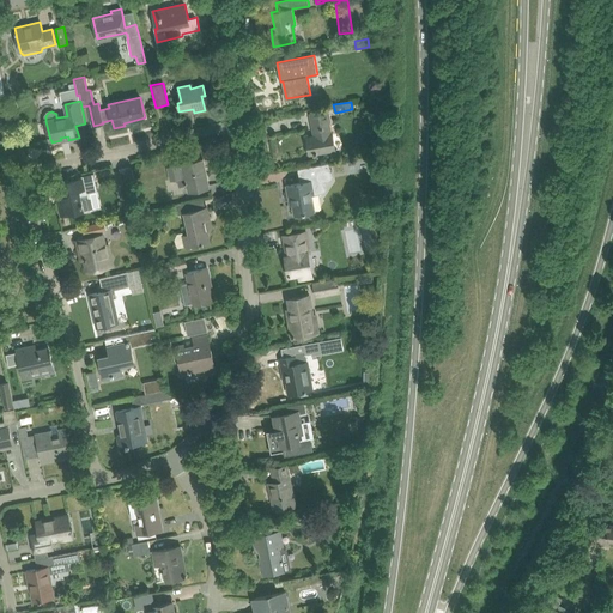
[(310,153),(322,152),(335,150),(332,133),(331,133),(328,121),(329,121),(328,110),(310,114),(314,135),(307,137),(310,153)]
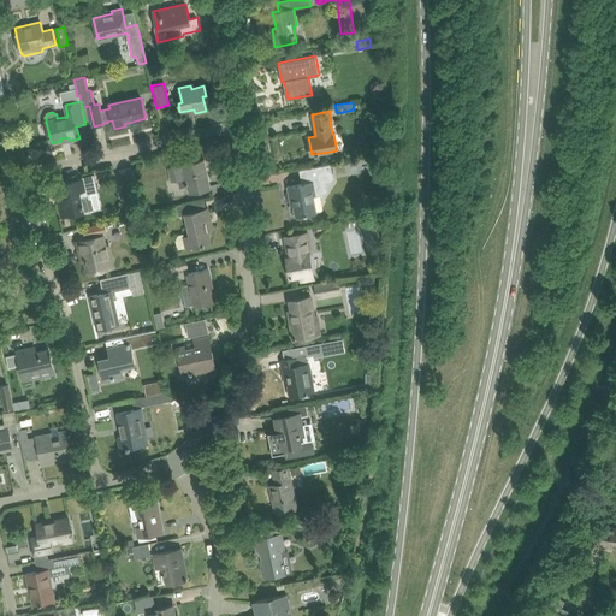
[(169,169),(171,181),(185,177),(189,193),(211,188),(205,159),(183,164),(183,165),(169,169)]
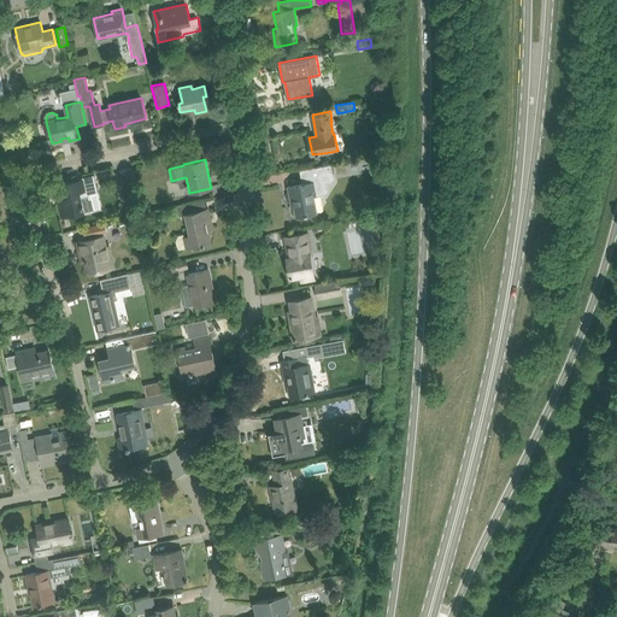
[(303,183),(288,186),(292,206),(294,206),(297,216),(309,213),(317,212),(315,195),(321,194),(325,194),(327,194),(328,193),(328,192),(329,192),(329,191),(328,184),(327,184),(327,182),(331,182),(333,182),(334,181),(335,180),(334,174),(331,174),(329,164),(311,168),(313,182),(303,183)]
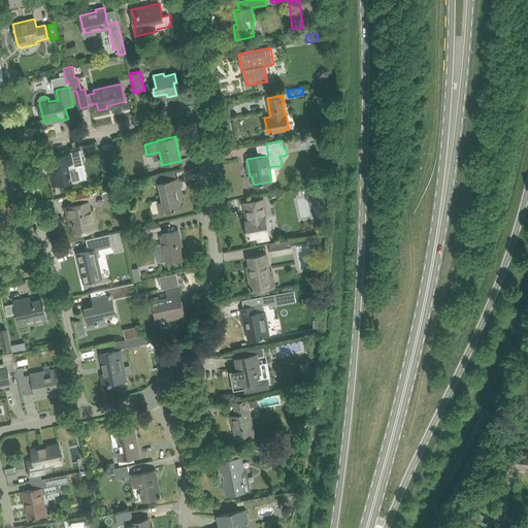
[(103,145),(105,156),(106,161),(117,159),(113,143),(103,145)]
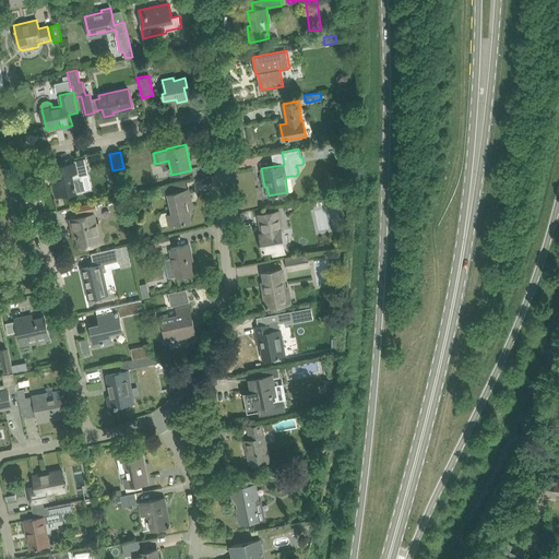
[(56,197),(67,193),(75,192),(71,174),(79,173),(76,163),(69,164),(54,167),(58,186),(54,187),(56,197)]
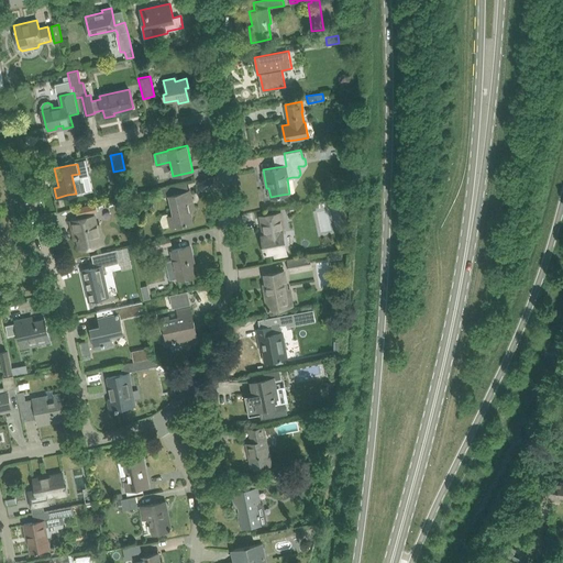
[(176,185),(162,188),(164,197),(169,195),(174,216),(168,217),(167,213),(163,214),(161,219),(162,224),(163,228),(170,225),(192,221),(190,210),(195,209),(190,190),(178,194),(176,185)]
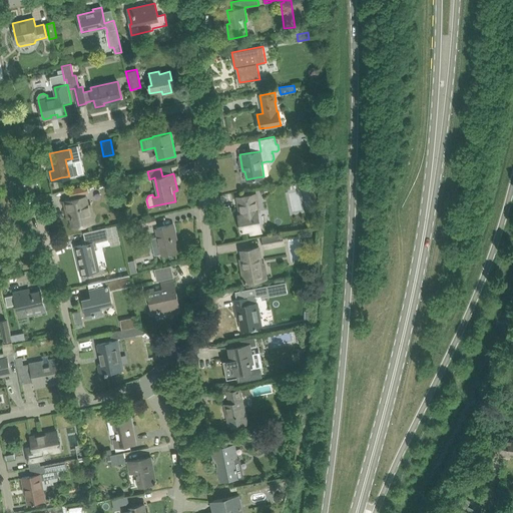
[(86,185),(79,187),(69,189),(71,196),(78,195),(78,197),(64,200),(67,210),(69,210),(73,226),(91,222),(84,193),(88,193),(86,185)]
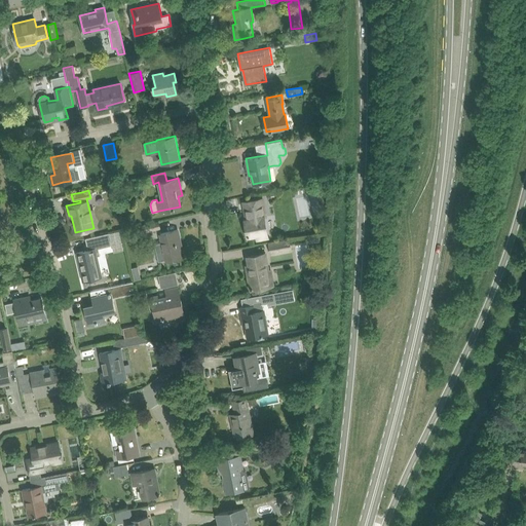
[(324,199),(322,191),(310,193),(311,201),(324,199)]
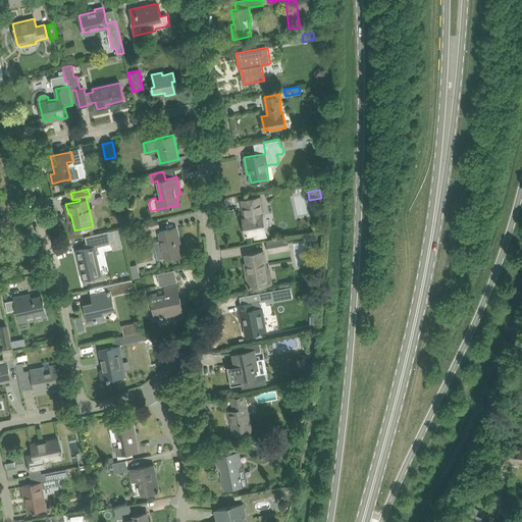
[(260,198),(252,199),(242,201),(245,218),(244,218),(247,235),(265,230),(261,213),(263,213),(260,198)]
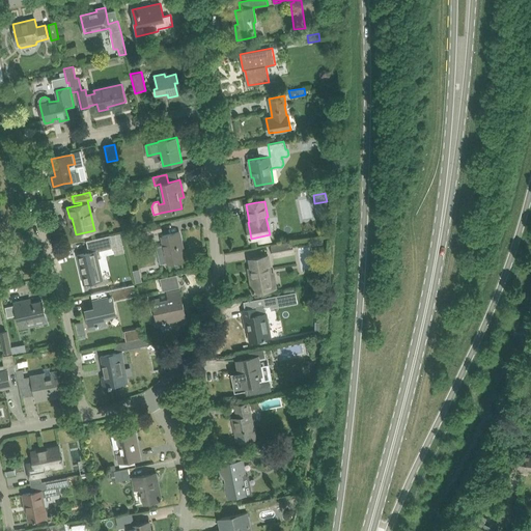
[(160,223),(142,227),(144,235),(162,230),(160,223)]
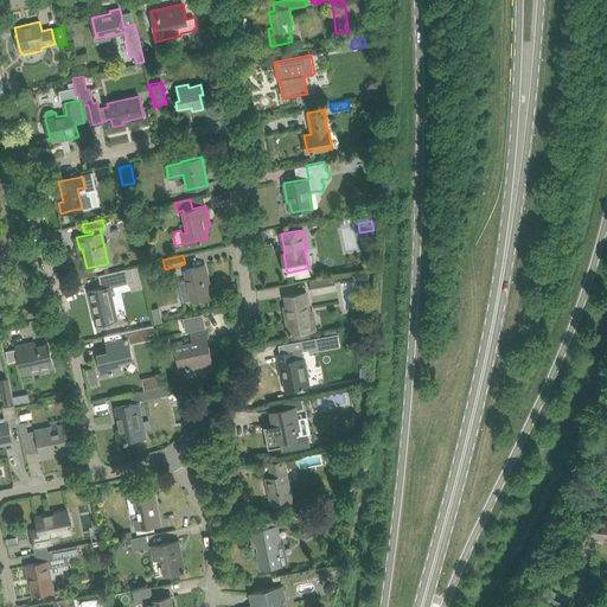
[(212,295),(205,264),(185,269),(187,280),(179,282),(183,302),(192,300),(212,295)]
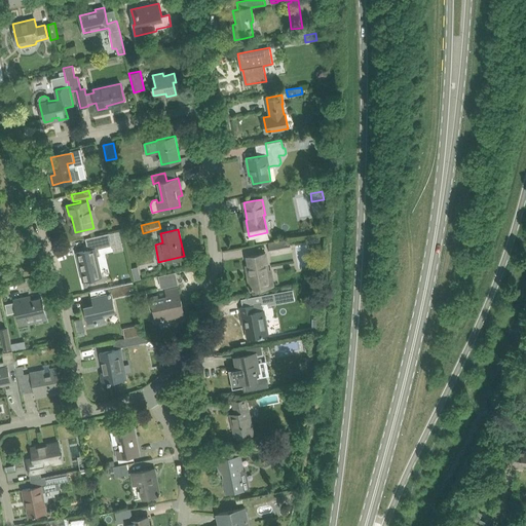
[(87,251),(77,253),(79,263),(81,263),(83,269),(81,270),(83,280),(94,278),(101,276),(97,256),(101,256),(99,249),(112,246),(109,233),(86,238),(88,251),(87,251)]
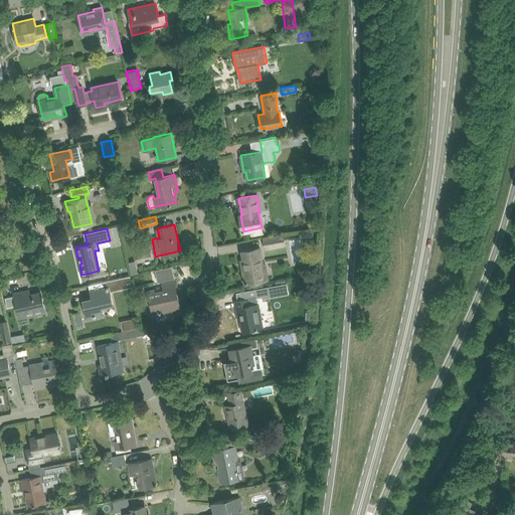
[(264,237),(265,243),(278,241),(279,246),(285,245),(283,233),(264,237)]
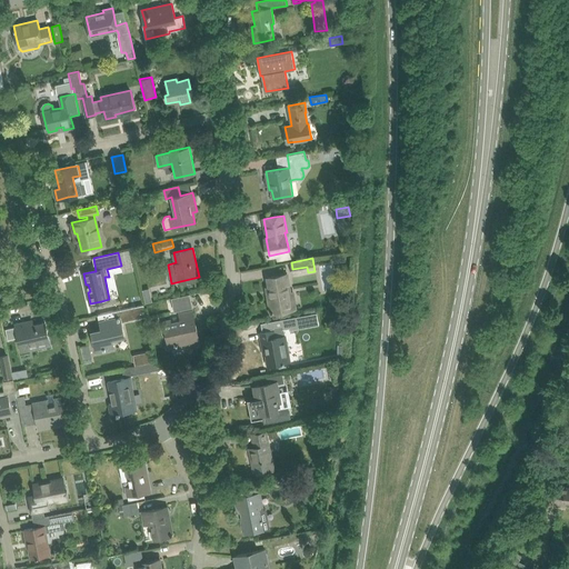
[(270,292),(268,293),(271,312),(291,309),(289,293),(290,293),(287,275),(268,278),(270,292)]
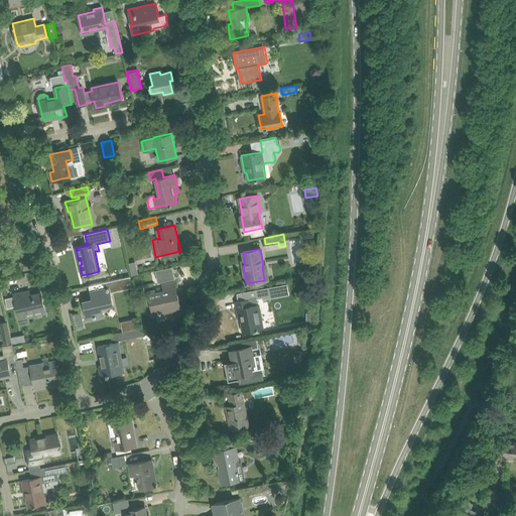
[(162,282),(174,279),(171,268),(159,270),(162,282)]
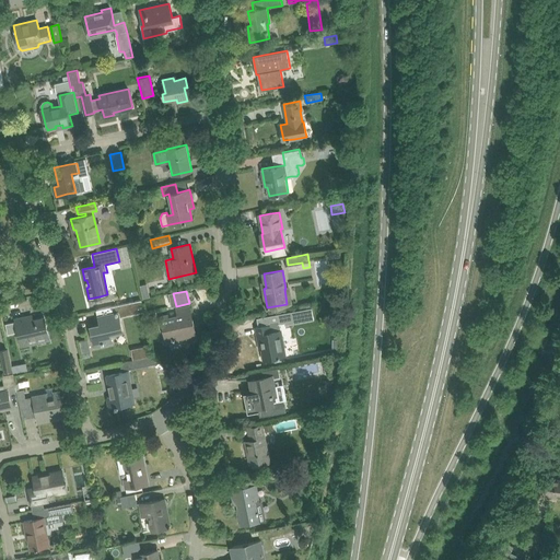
[(142,301),(97,311),(98,318),(102,317),(103,324),(91,327),(95,346),(112,341),(109,333),(123,330),(119,316),(144,311),(142,301)]
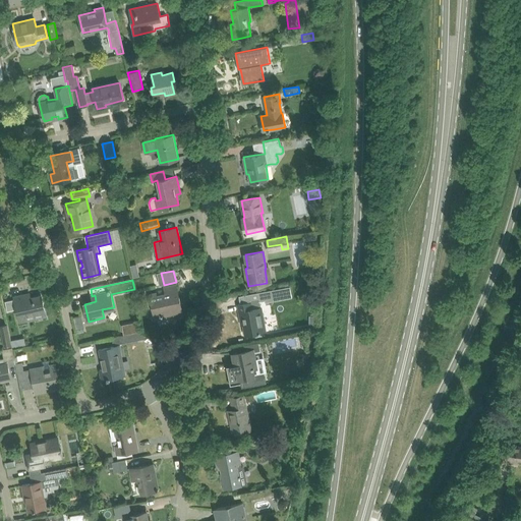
[(150,294),(153,307),(155,317),(174,313),(173,310),(182,309),(176,284),(164,287),(166,294),(157,296),(157,292),(150,294)]
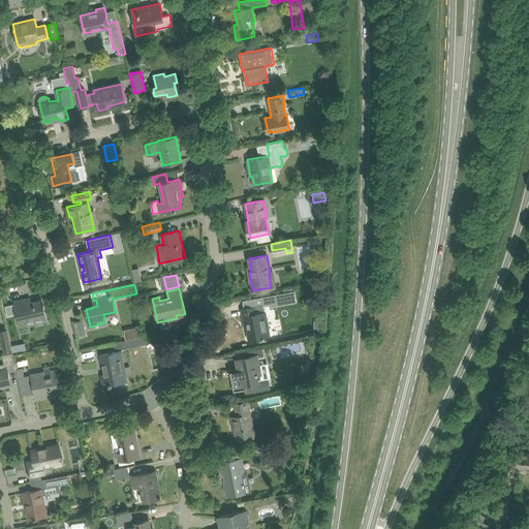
[(270,307),(297,303),(294,291),(243,301),(244,308),(262,305),(262,306),(269,305),(270,307)]
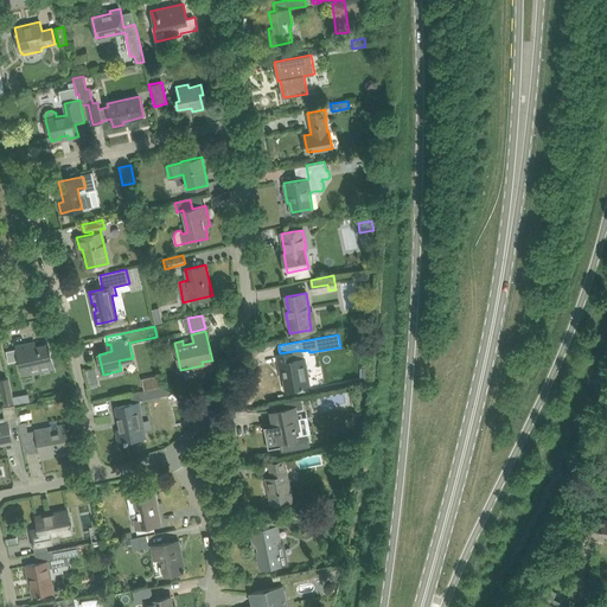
[(17,349),(6,352),(8,363),(20,360),(23,376),(32,374),(31,368),(40,365),(52,363),(49,344),(26,350),(25,344),(17,346),(17,349)]
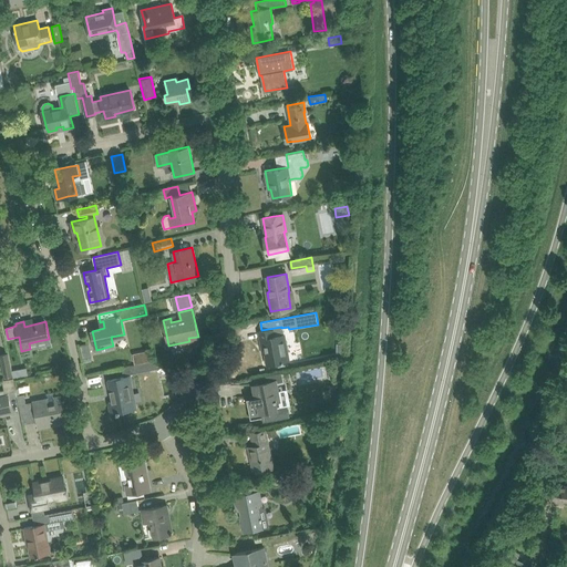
[(275,329),(274,329),(259,331),(263,349),(265,349),(267,363),(289,360),(285,334),(276,336),(275,329)]
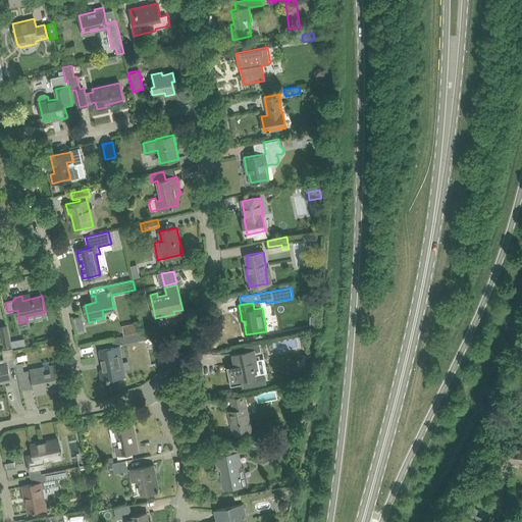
[(85,331),(81,317),(73,319),(77,333),(85,331)]
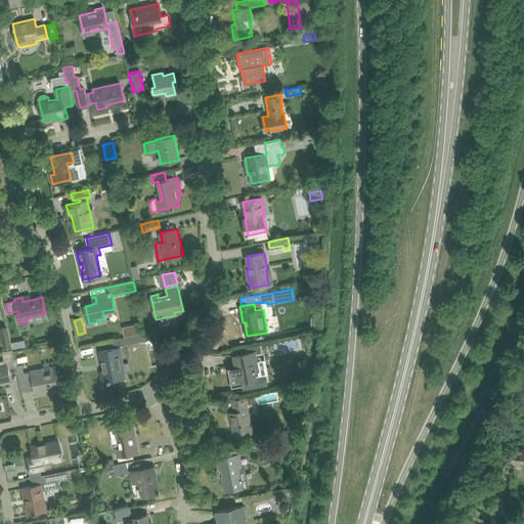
[(138,323),(131,325),(133,335),(140,333),(138,323)]
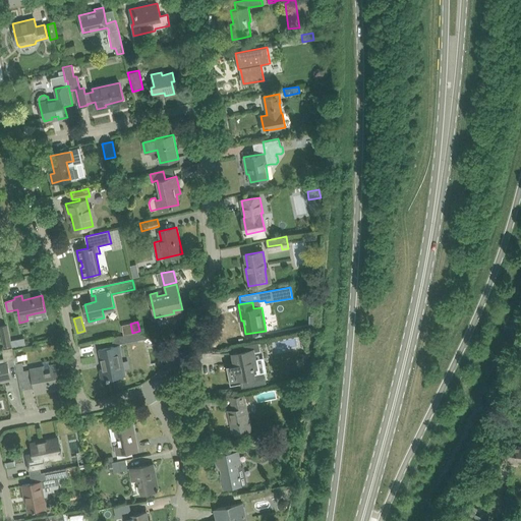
[(11,341),(8,324),(0,325),(0,326),(4,345),(12,344),(11,341)]
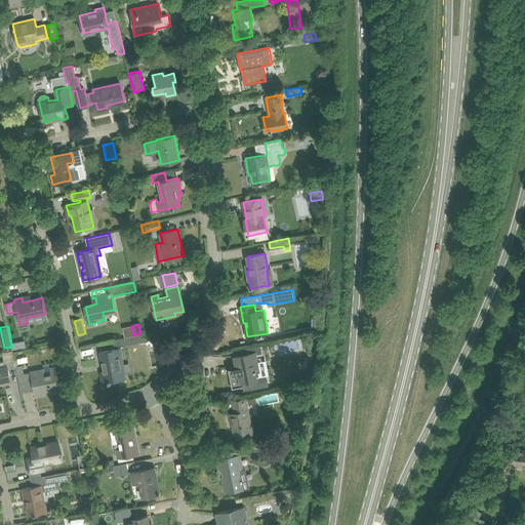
[(145,333),(113,339),(115,347),(122,346),(151,339),(145,333)]
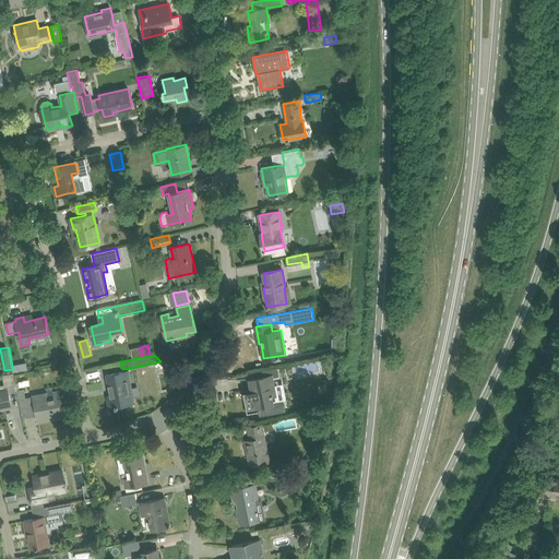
[(254,390),(244,392),(247,413),(259,411),(260,415),(286,411),(284,400),(273,401),(271,389),(275,388),(273,377),(280,376),(277,367),(263,370),(263,373),(256,375),(257,378),(252,379),(254,390)]
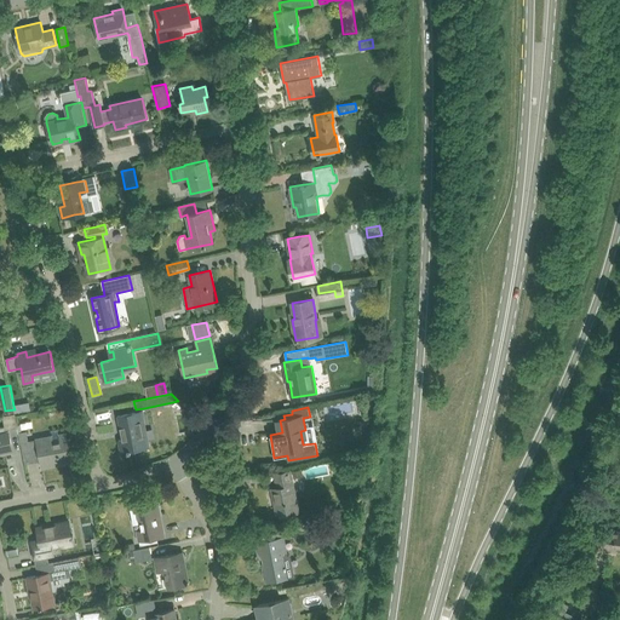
[(139,411),(130,413),(118,415),(122,438),(119,440),(121,452),(149,446),(145,428),(143,429),(139,411)]
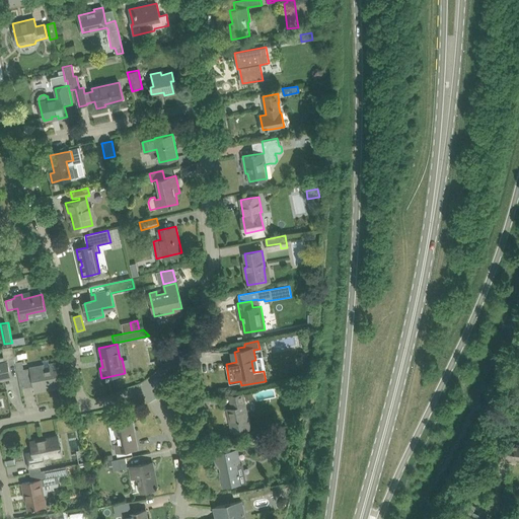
[(0,378),(9,376),(8,371),(10,371),(8,361),(6,362),(5,360),(15,358),(13,346),(12,346),(2,348),(4,357),(0,357),(0,378)]
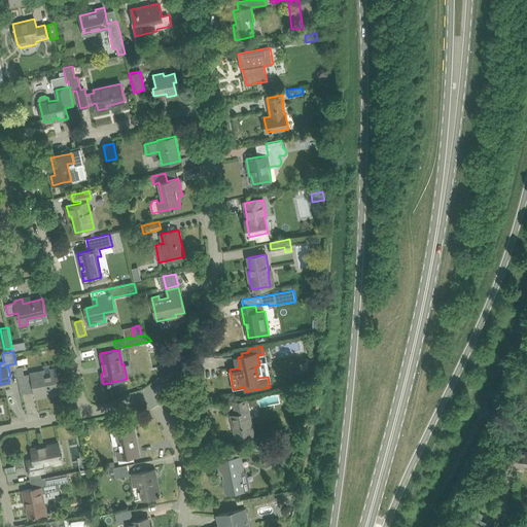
[(23,366),(15,367),(21,390),(27,389),(23,366)]
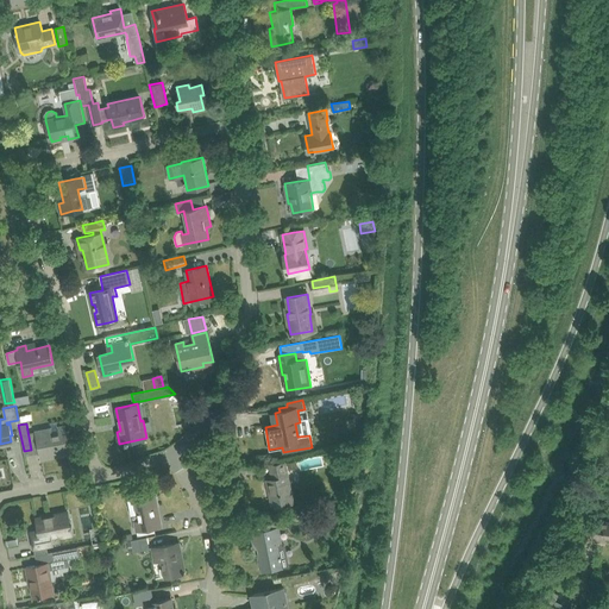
[(36,432),(39,446),(42,458),(70,453),(66,432),(49,435),(48,429),(36,432)]
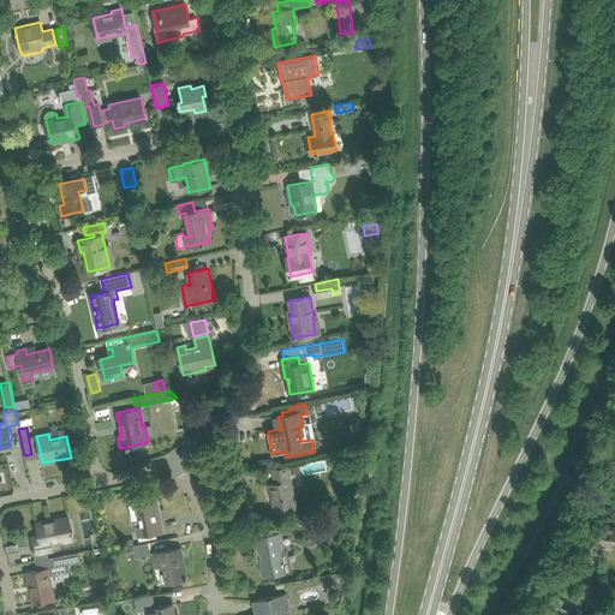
[(288,466),(285,467),(273,470),(275,483),(269,484),(274,512),(297,507),(288,466)]
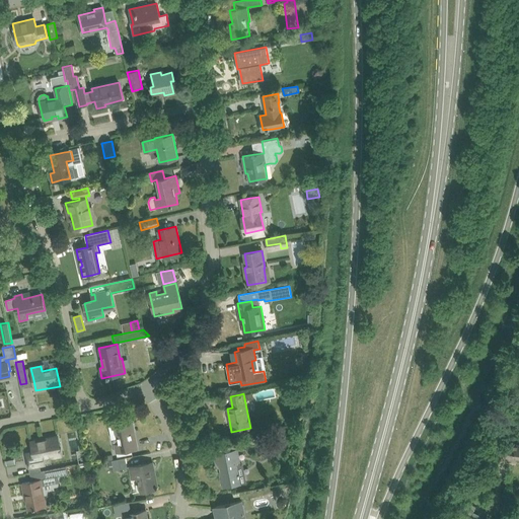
[(119,443),(115,444),(117,452),(117,456),(133,453),(132,449),(137,448),(136,440),(134,441),(132,432),(134,431),(132,421),(126,423),(126,422),(124,422),(124,423),(116,425),(118,435),(119,443)]
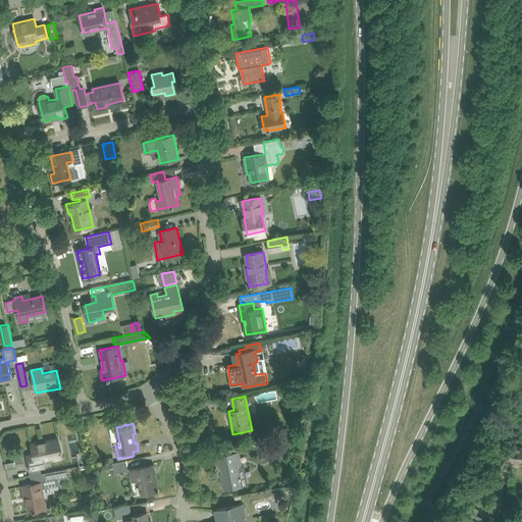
[(45,441),(39,444),(39,441),(32,444),(34,454),(27,456),(30,470),(44,467),(42,459),(52,457),(52,459),(61,458),(58,438),(45,440),(45,441)]
